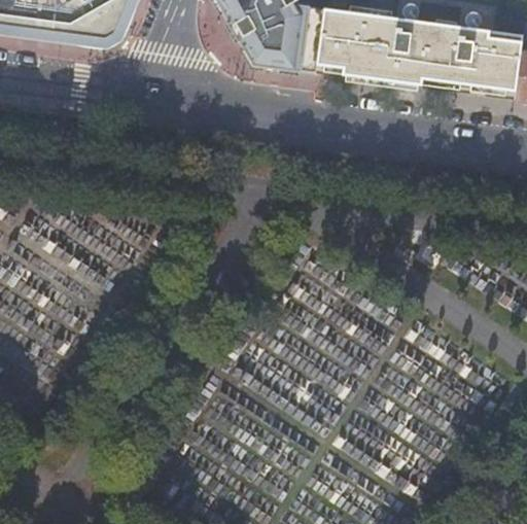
[(0,0),(0,28),(106,42),(113,39),(121,35),(135,0),(0,0)]
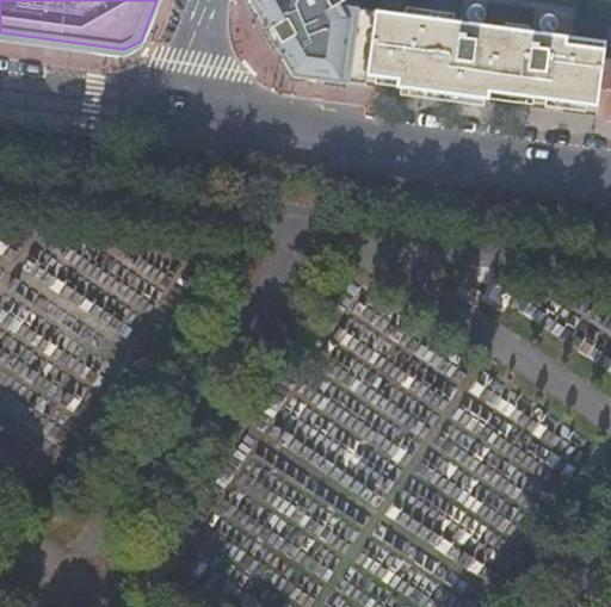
[(292,74),(365,84),(366,72),(376,7),(346,4),(344,0),(251,0),(272,37),(292,74)]
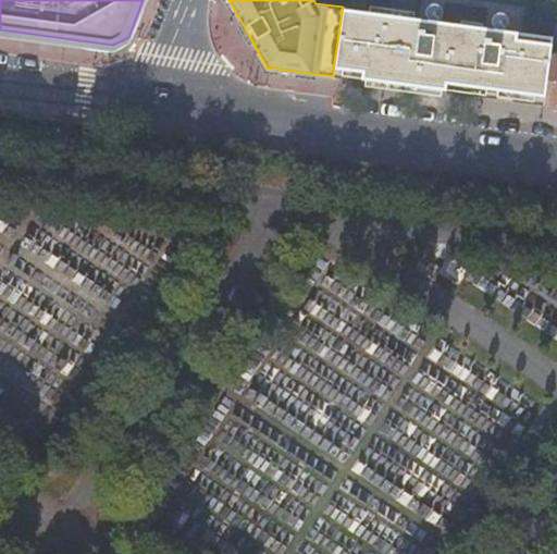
[(415,10),(370,3),(369,11),(413,16),(415,10)]
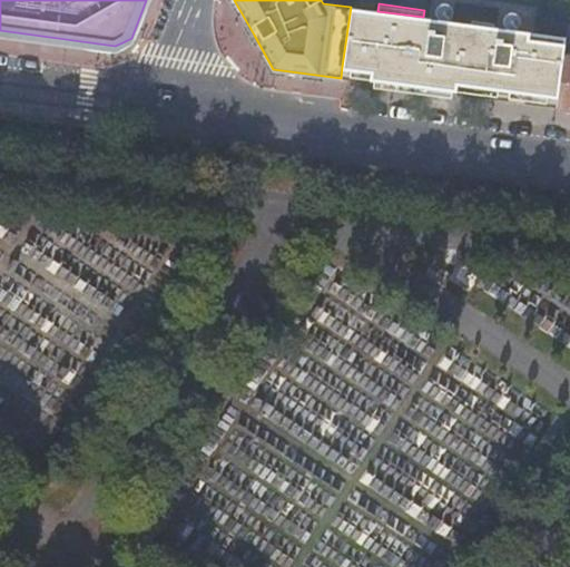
[(351,7),(342,67),(351,68),(371,71),(370,78),(385,80),(455,90),(457,82),(498,88),(510,89),(548,95),(558,96),(563,50),(566,36),(493,26),(471,23),(423,17),(377,11),(351,7)]
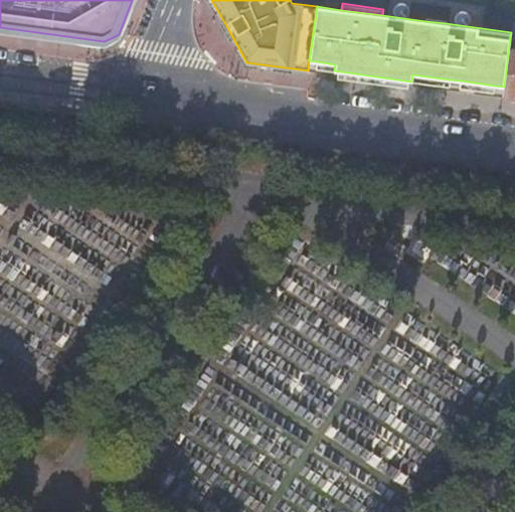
[(504,87),(503,96),(514,98),(514,45),(509,45),(504,87)]
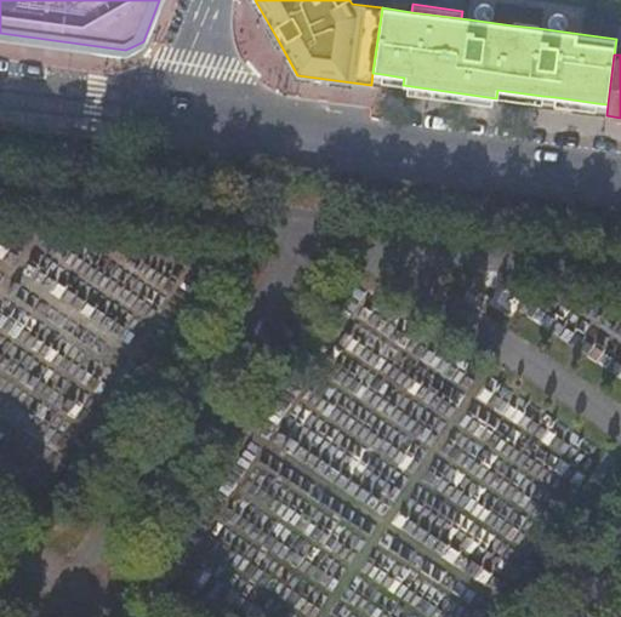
[(404,78),(382,74),(381,83),(403,85),(404,78)]
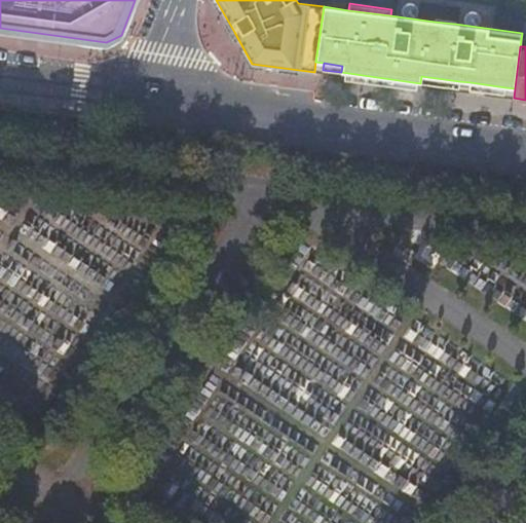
[(459,81),(421,76),(420,83),(458,88),(459,81)]
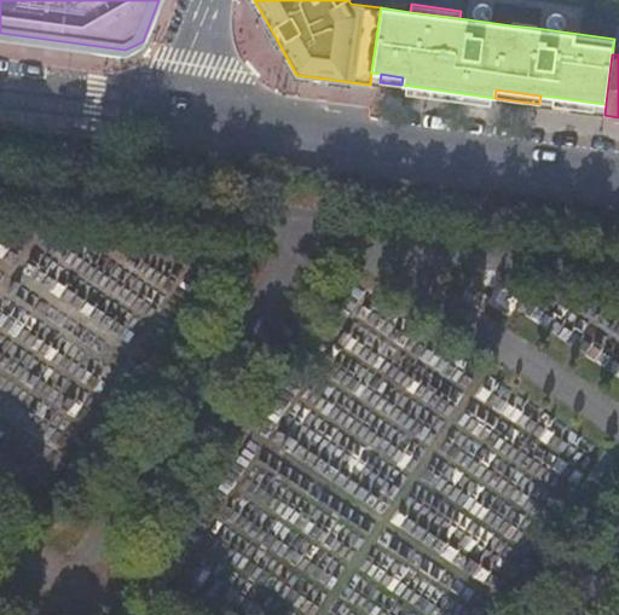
[(595,103),(554,97),(553,105),(566,106),(594,111),(595,103)]
